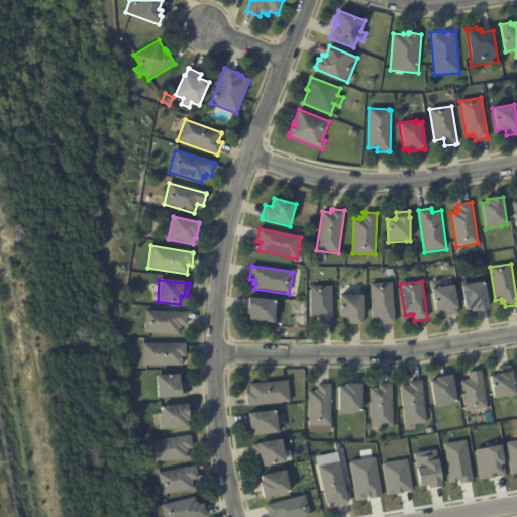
[(485,282),(489,310),(473,312),(472,310),(466,311),(461,284),(480,281),(480,283),(485,282)]
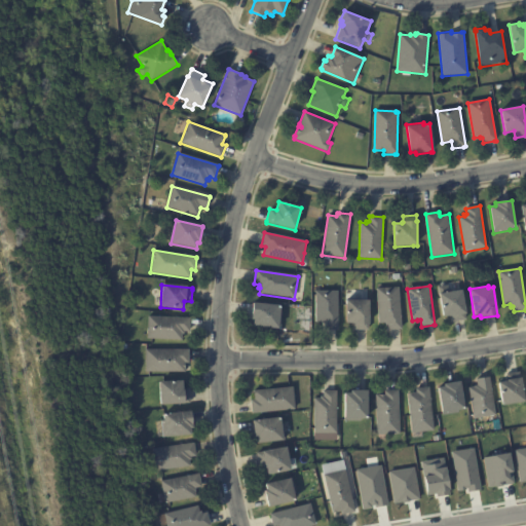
[(401,330),(388,331),(388,326),(384,326),(384,325),(379,325),(376,289),(399,288),(402,330),(401,330)]
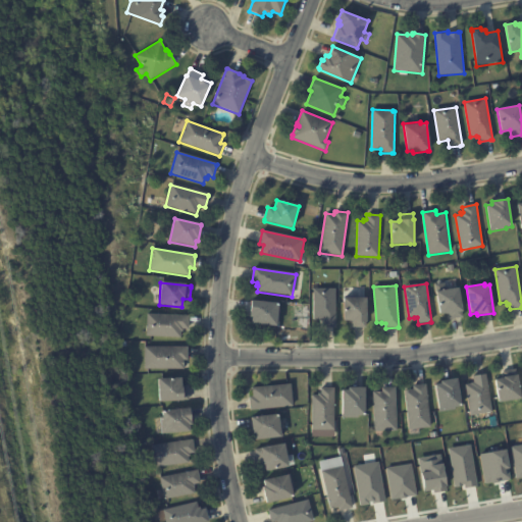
[(334,328),(322,328),(322,321),(318,321),(318,320),(313,320),(313,289),(335,289),(335,315),(336,315),(336,319),(335,319),(335,328),(334,328)]
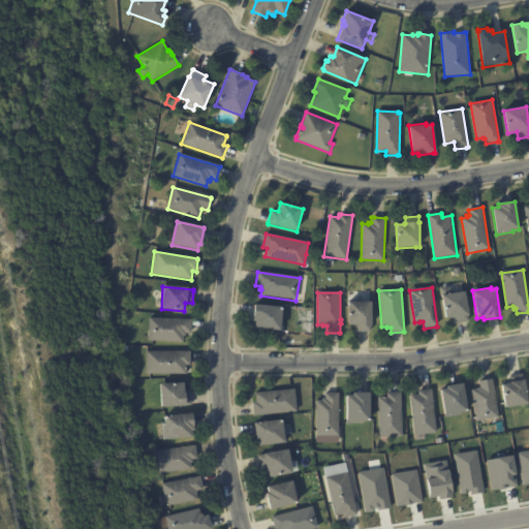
[(467,322),(456,323),(455,318),(445,319),(442,296),(465,292),(469,322),(467,322)]
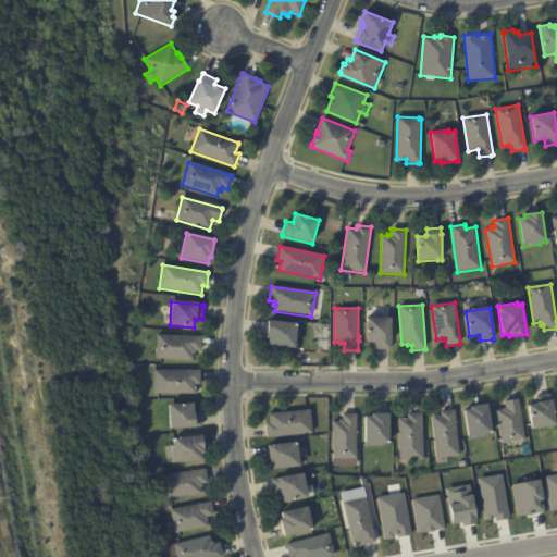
[(379,319),(391,319),(391,350),(375,350),(375,344),(366,344),(366,319),(369,319),(369,318),(378,318),(378,319),(379,319)]
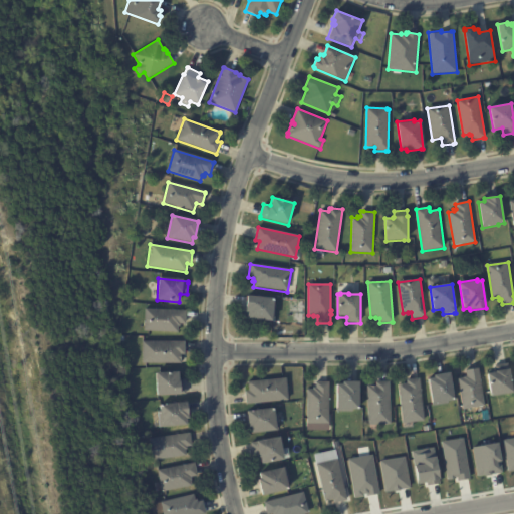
[(247,314),(247,313),(245,313),(247,296),(275,299),(272,322),(247,320),(247,314)]
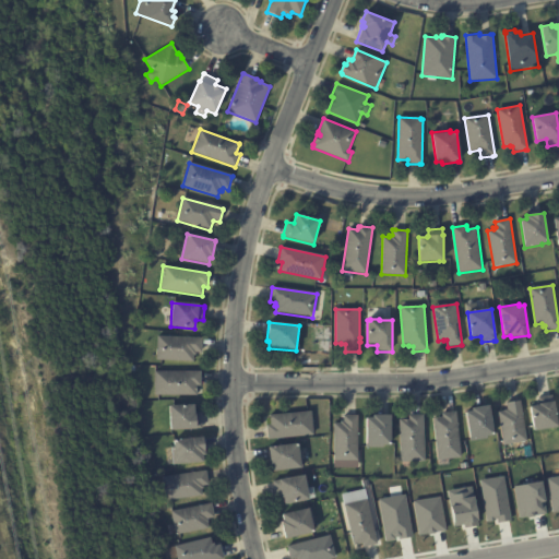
[(201,341),(201,353),(195,353),(195,356),(193,356),(193,363),(156,360),(157,336),(202,339),(201,341)]
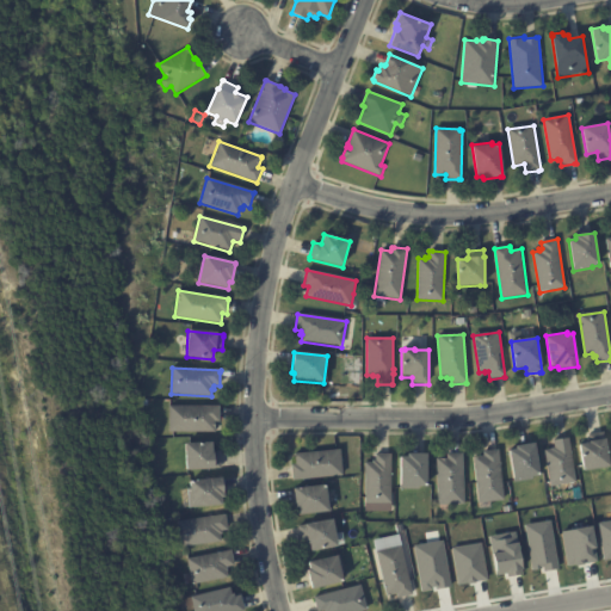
[(220,408),(220,423),(215,423),(215,433),(168,433),(168,406),(220,406),(220,408)]
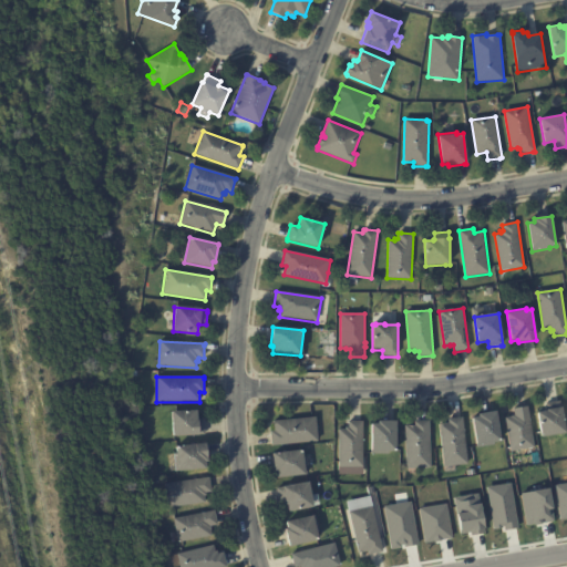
[(562,409),(566,434),(542,439),(537,414),(547,412),(546,404),(560,402),(562,409)]
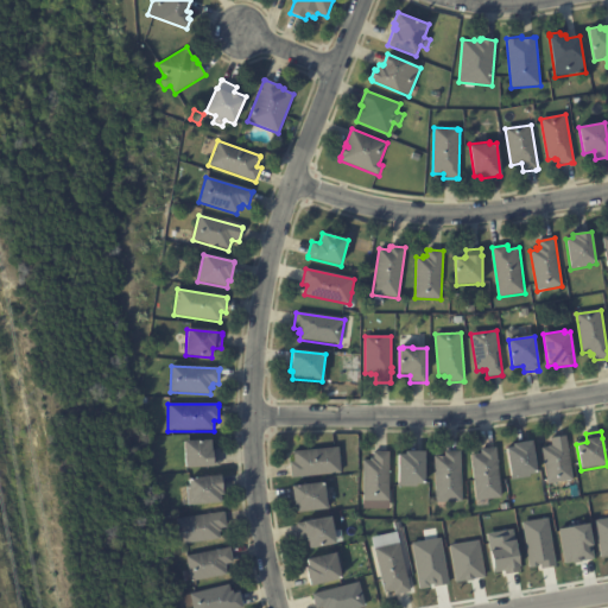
[(542,449),(548,448),(548,447),(551,447),(550,439),(565,436),(574,481),(548,486),(542,449)]
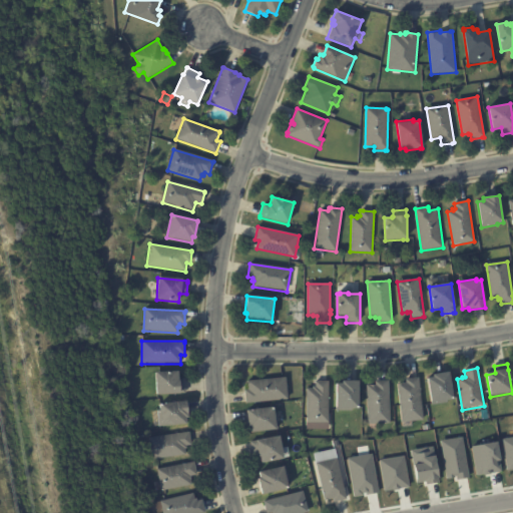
[(177,379),(177,381),(184,381),(185,394),(179,394),(179,396),(155,396),(154,373),(177,372),(177,379)]
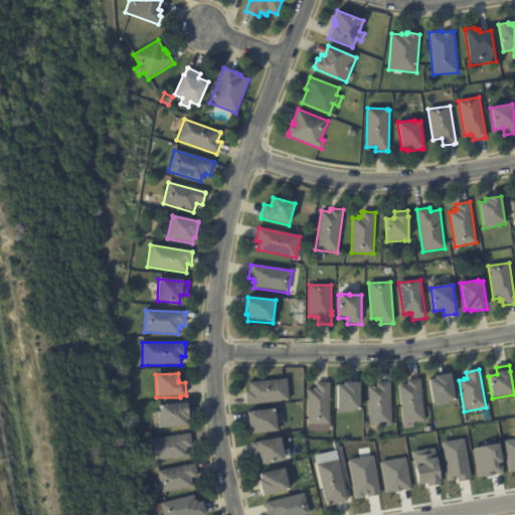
[(428,380),(435,379),(434,377),(451,374),(455,403),(433,407),(428,380)]
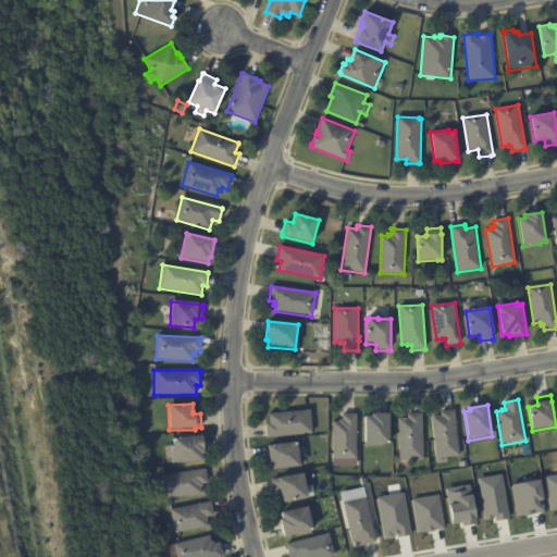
[(267,438),(265,424),(269,424),(268,413),(310,410),(312,434),(267,438)]
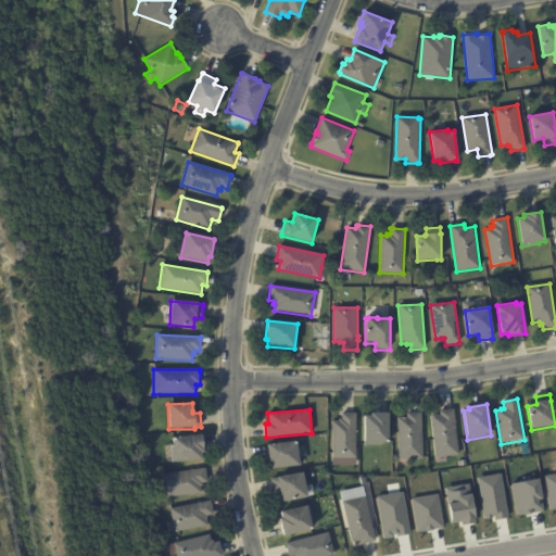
[(446,457),(436,458),(431,417),(440,416),(439,412),(454,411),(459,456),(446,457)]
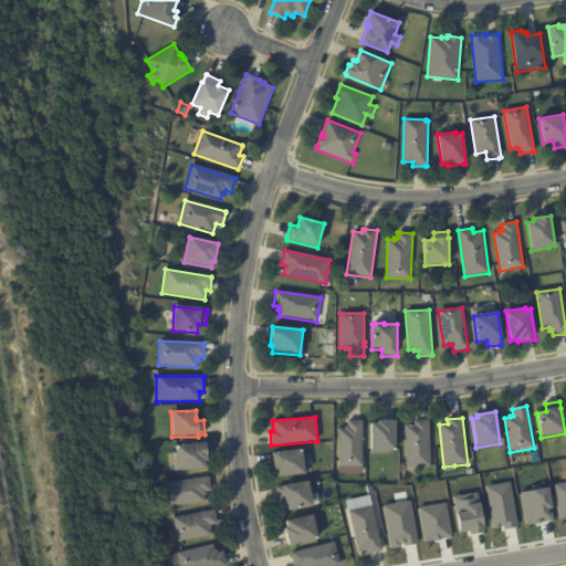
[(359,467),(338,468),(337,429),(344,429),(344,427),(347,427),(347,421),(362,421),(363,467),(359,467)]
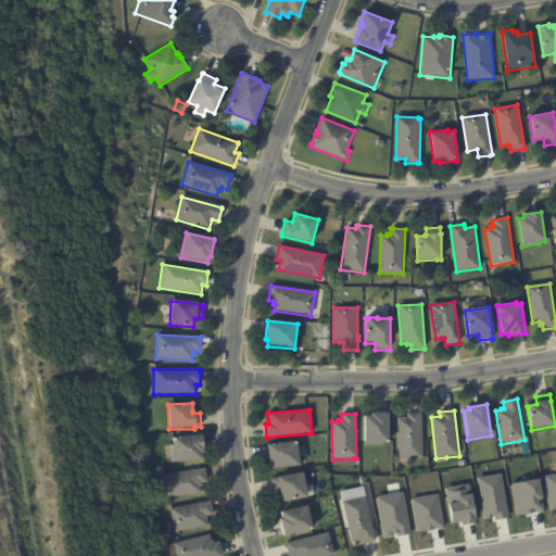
[(364,416),(370,416),(370,414),(388,414),(388,445),(364,445),(364,416)]
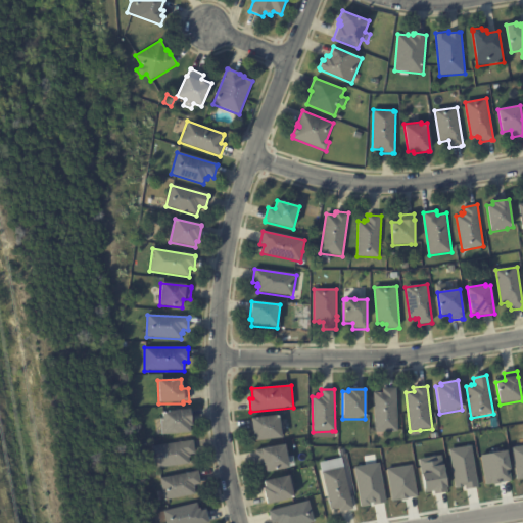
[(373,393),(382,393),(382,389),(395,389),(397,432),(375,433),(373,393)]
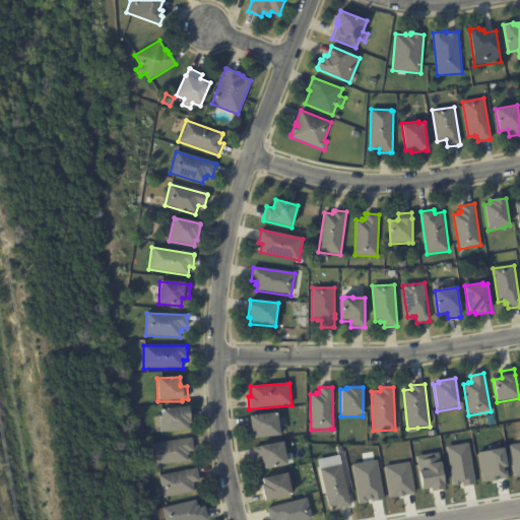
[(188,408),(190,425),(187,425),(188,432),(163,435),(160,410),(188,407),(188,408)]
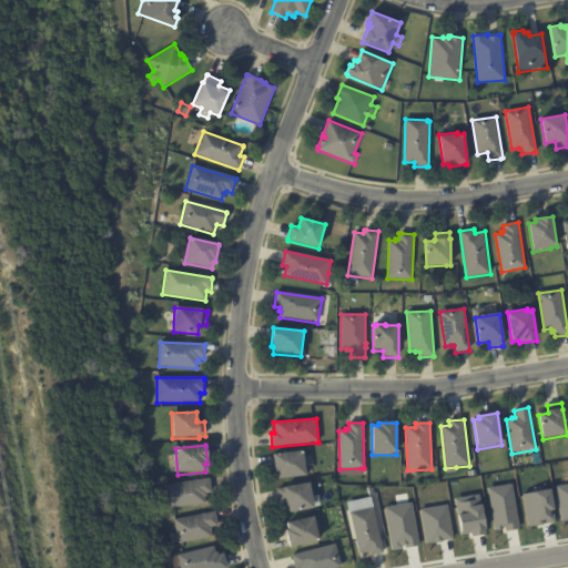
[(273,468),(272,455),(303,452),(303,458),(306,458),(308,476),(277,480),(277,474),(274,474),(273,468)]
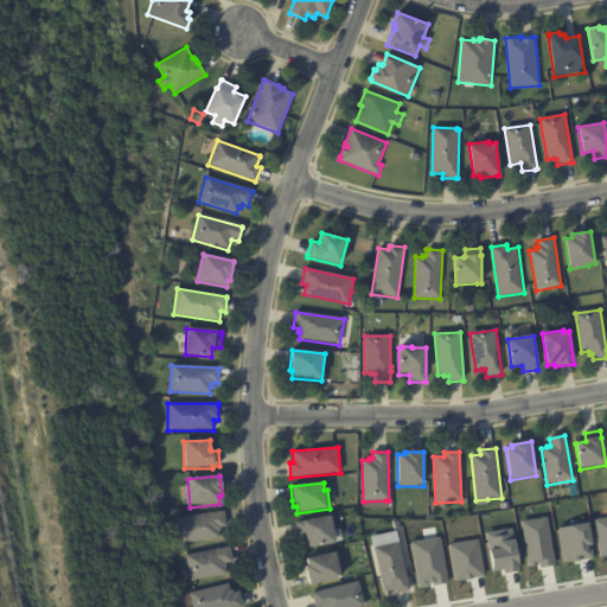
[(224,513),(225,528),(219,529),(221,532),(218,532),(219,540),(179,545),(176,519),(223,512),(224,513)]
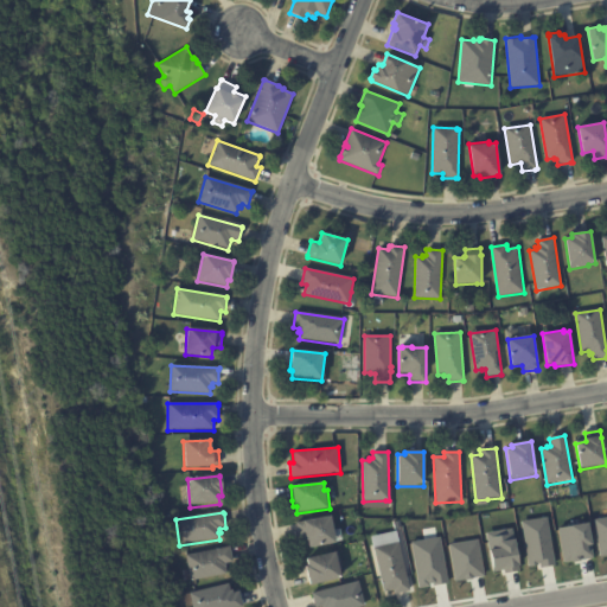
[(521,521),(545,516),(554,563),(538,566),(538,562),(536,562),(537,563),(528,566),(521,521)]
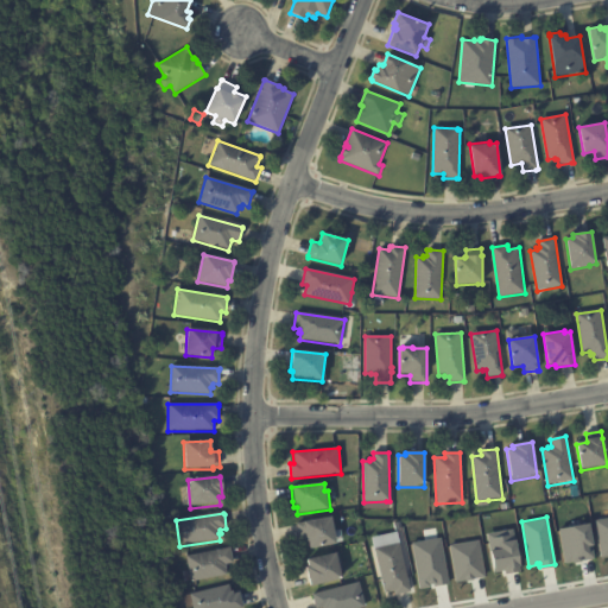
[(304,540),(304,539),(299,540),(297,525),(330,518),(336,545),(309,551),(306,540),(304,540)]
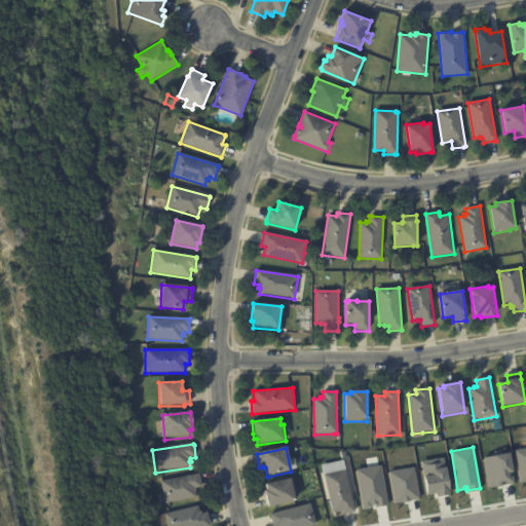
[(514,450),(525,448),(525,480),(519,481),(514,450)]
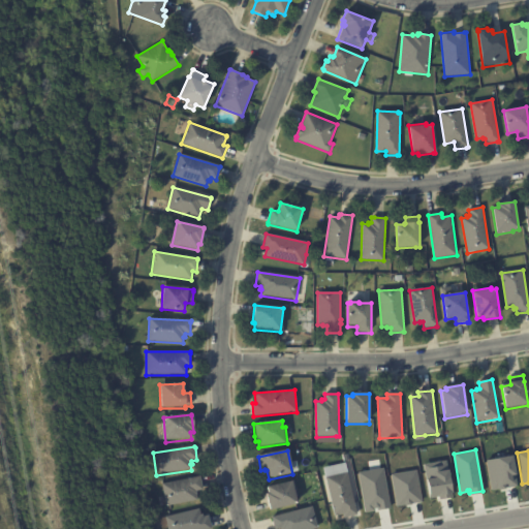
[(485,459),(510,455),(516,486),(490,490),(485,459)]
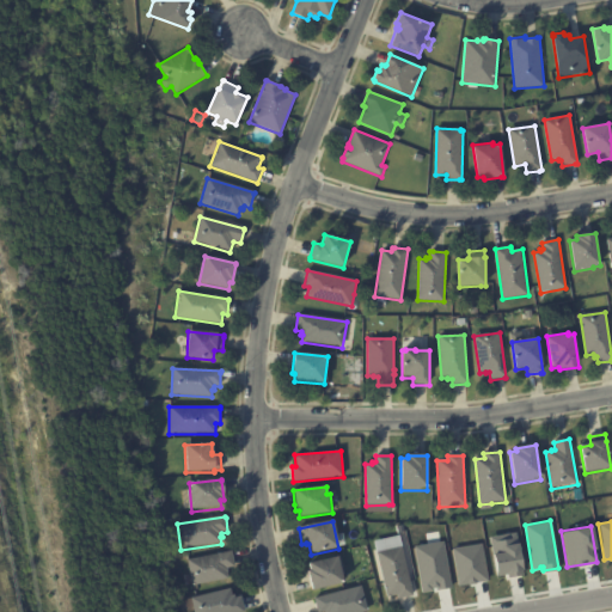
[(489,536),(514,532),(521,574),(507,576),(507,574),(495,575),(489,536)]
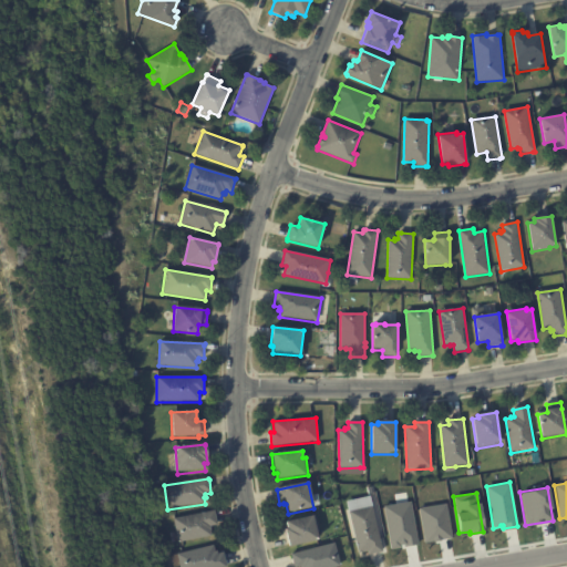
[(371,502),(383,554),(369,557),(368,553),(358,555),(347,503),(370,497),(371,502)]
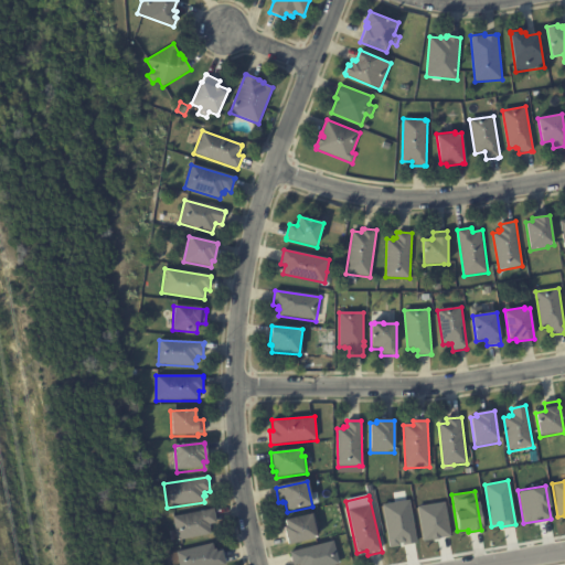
[(382,503),(408,499),(415,542),(402,544),(402,542),(398,542),(398,545),(388,546),(382,503)]
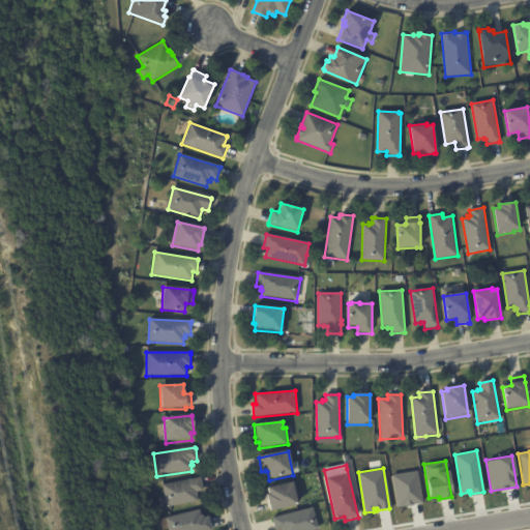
[(391,474),(416,470),(421,502),(410,503),(410,505),(405,505),(405,504),(396,506),(391,474)]
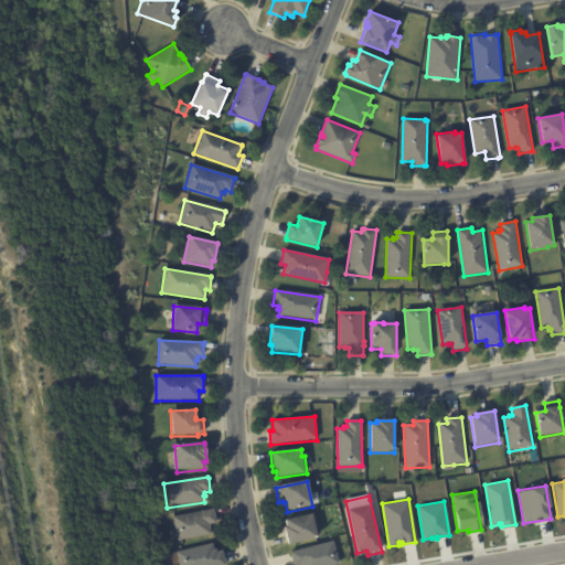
[(213,511),(216,524),(209,525),(210,529),(209,530),(210,535),(177,542),(172,518),(213,510),(213,511)]
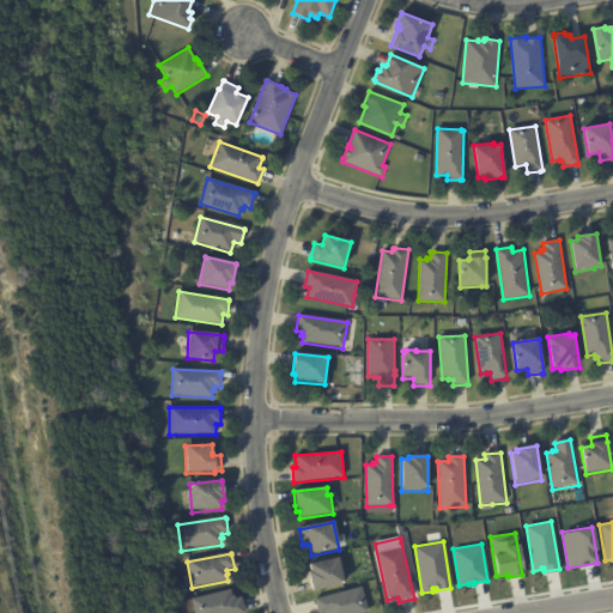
[(313,594),(308,574),(310,572),(309,565),(341,558),(346,577),(343,577),(345,586),(313,594)]
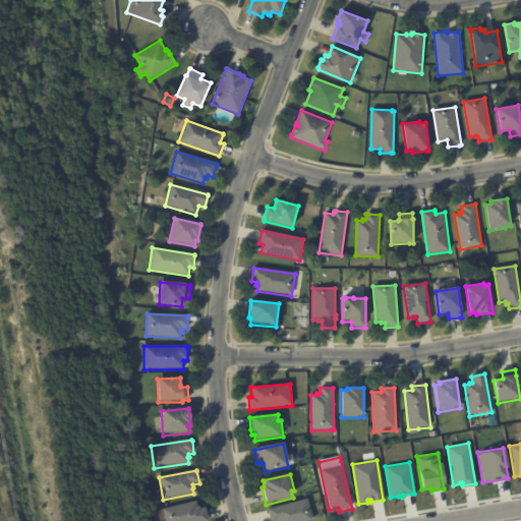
[(270,520),(267,510),(307,500),(313,520),(270,520)]
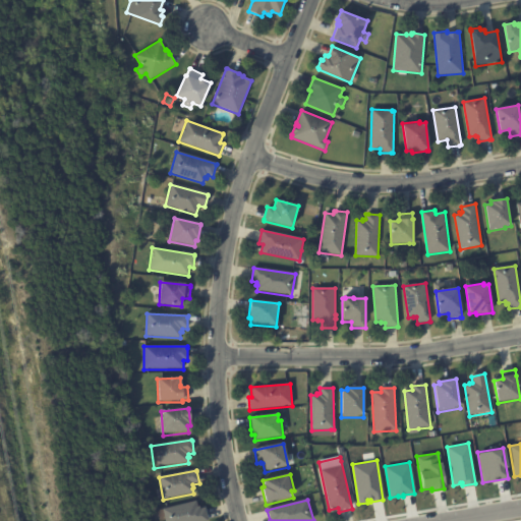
[(199,508),(199,510),(205,509),(208,520),(164,520),(162,510),(196,503),(197,508),(199,507),(199,508)]
